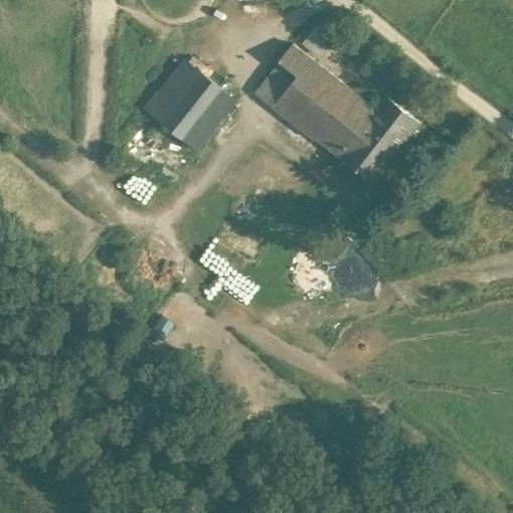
[(374,109),(291,44),(278,61),(296,76),(272,108),(313,140),(314,138),(372,183),(389,161),(355,134),(374,109)]
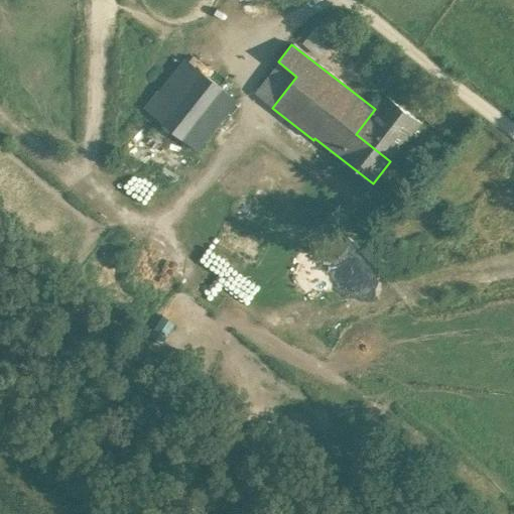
[(278,61),(253,93),(272,108),(296,77),(278,61)]
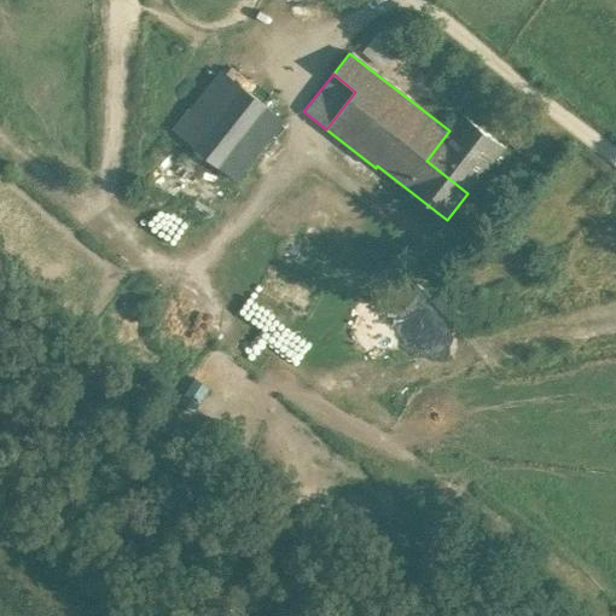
[(222,75),(175,135),(233,181),(282,121),(222,75)]
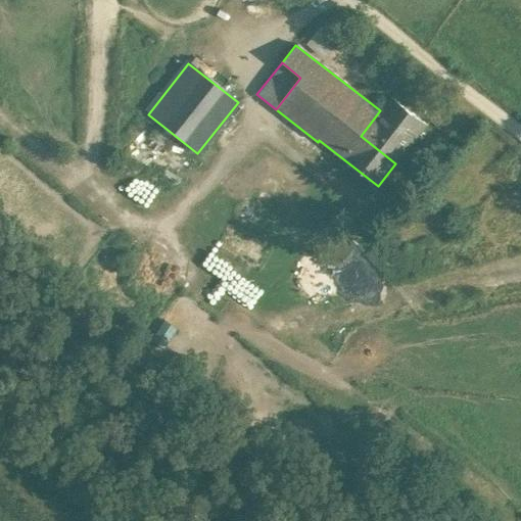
[(425,125),(390,97),(380,110),(361,136),(395,163),(425,125)]
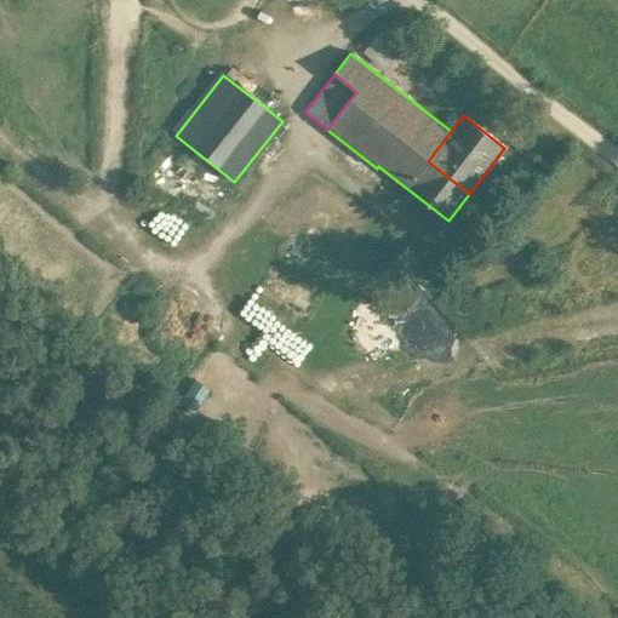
[(405,276),(383,304),(400,318),(422,290),(405,276)]
